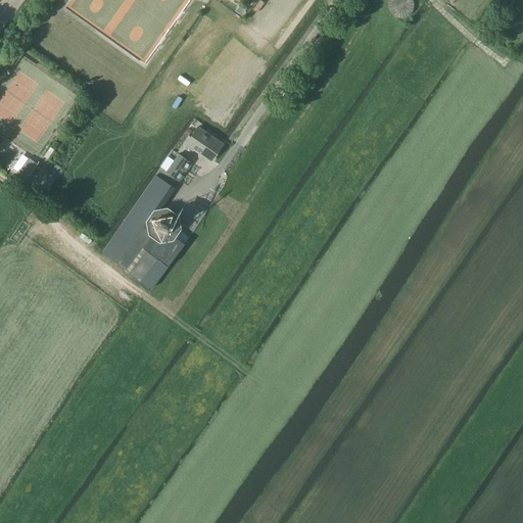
[(413,4),(413,3),(412,1),(411,0),(389,0),(389,3),(390,7),(390,9),(392,11),(394,13),(395,13),(398,14),(399,15),(402,15),(406,14),(409,12),(412,8),(413,4)]
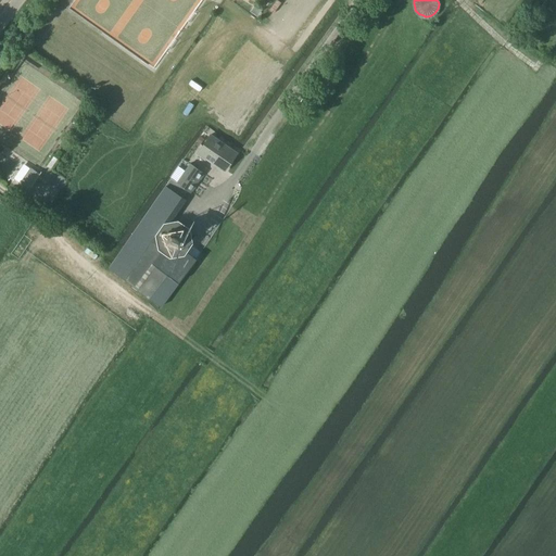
[(198,153),(205,159),(206,156),(226,169),(237,153),(211,135),(198,153)]
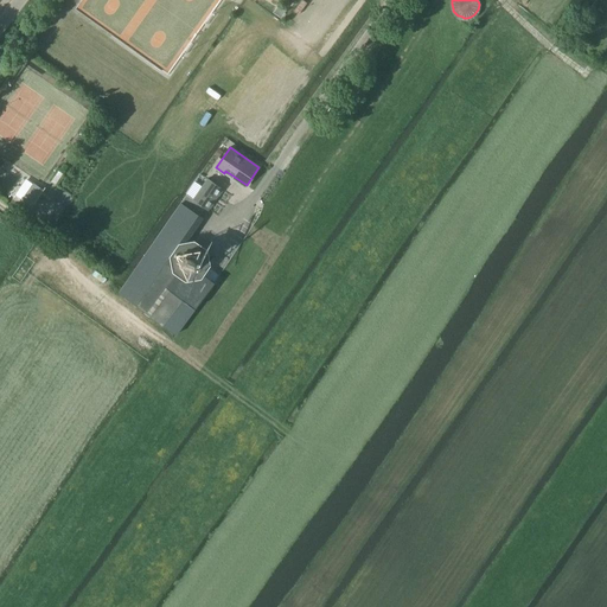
[(187,195),(183,202),(200,213),(204,208),(208,210),(223,189),(208,179),(193,199),(187,195)]
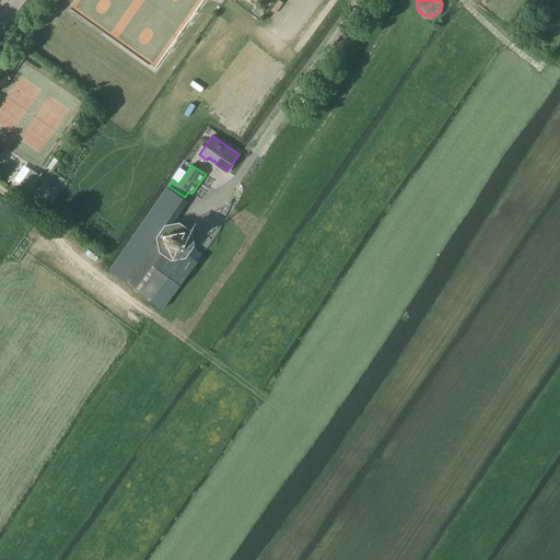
[(20,185),(28,191),(33,185),(42,173),(42,172),(39,174),(31,168),(20,185)]
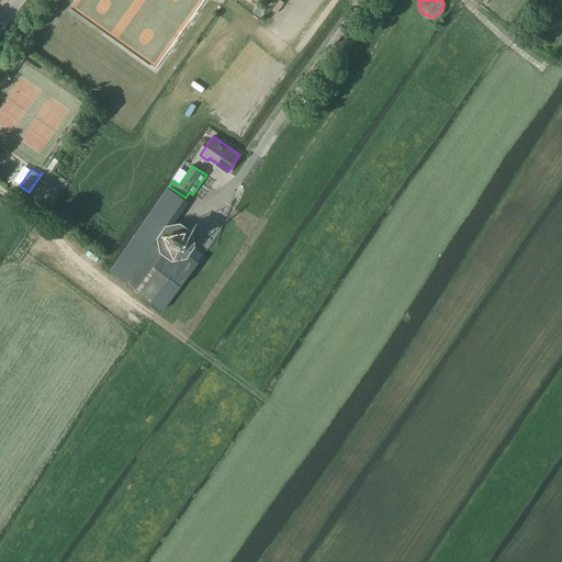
[(183,199),(168,188),(110,271),(138,292),(137,292),(150,302),(152,301),(163,310),(197,263),(180,251),(182,251),(188,244),(186,235),(178,229),(169,231),(169,232),(163,228),(183,199)]
